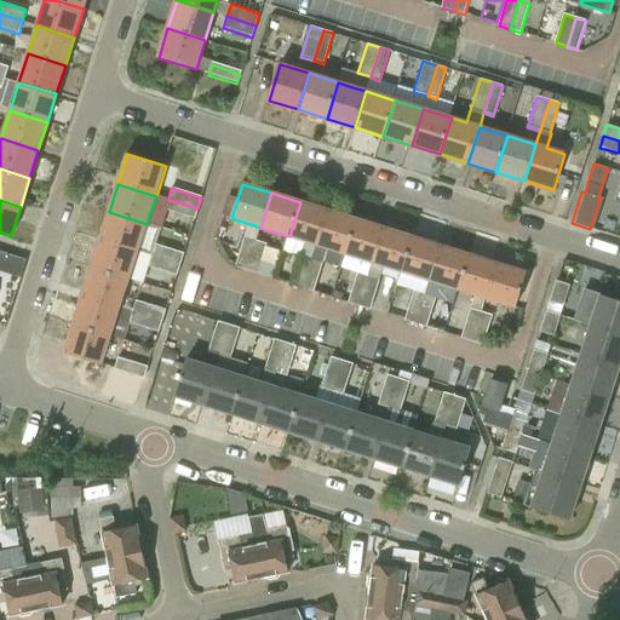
[(168,200),(165,210),(194,219),(197,208),(168,200)]
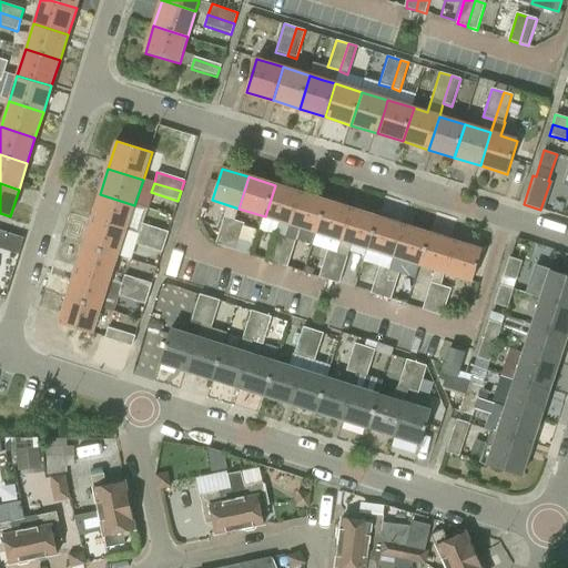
[(275,185),(265,216),(290,224),(300,193),(275,185)]
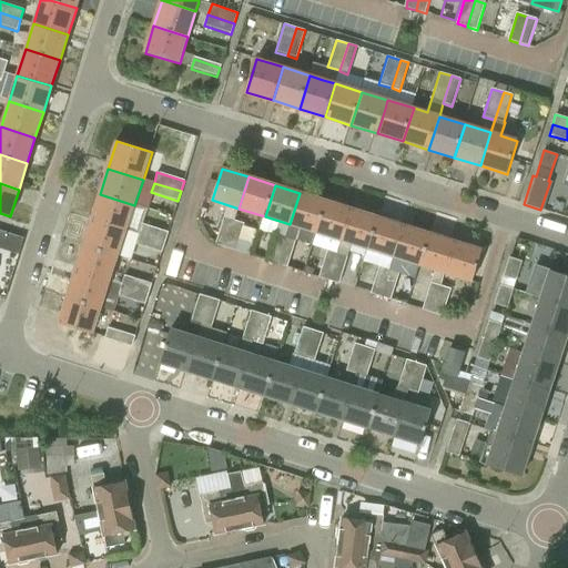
[(300,193),(290,224),(316,233),(326,202),(300,193)]
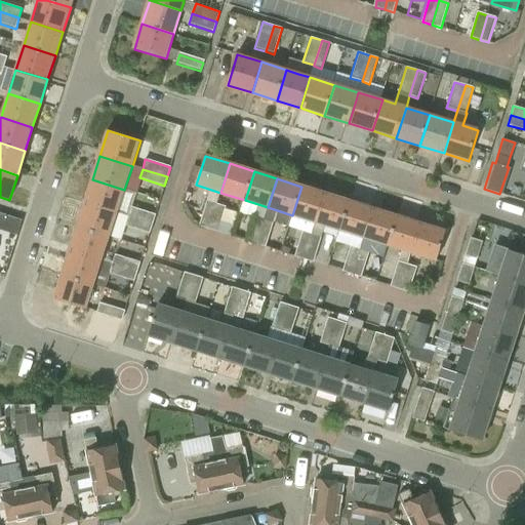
[(85,203),(117,213),(120,204),(124,190),(92,179),(85,203)]
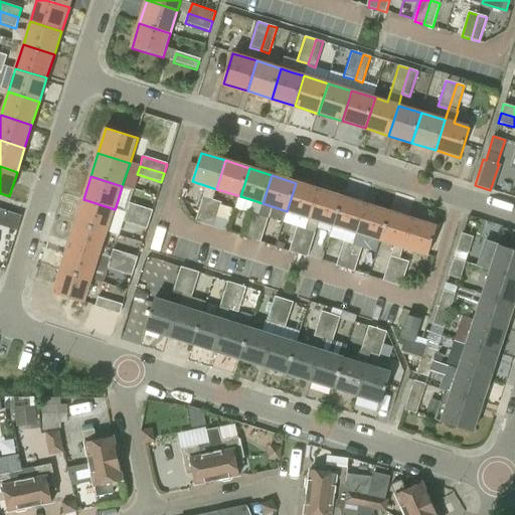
[(296,183),(287,211),(310,218),(319,190),(296,183)]
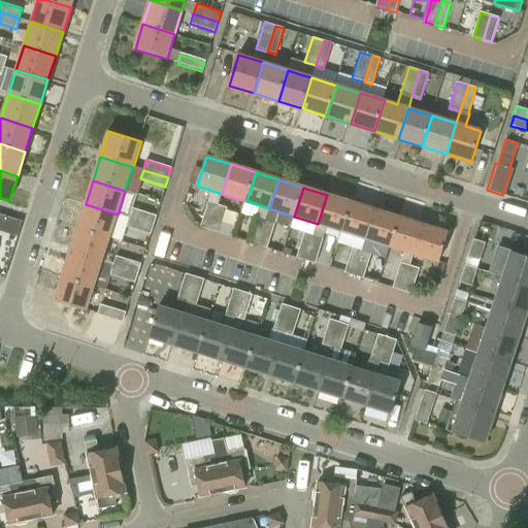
[(327,195),(318,224),(342,232),(352,203),(327,195)]
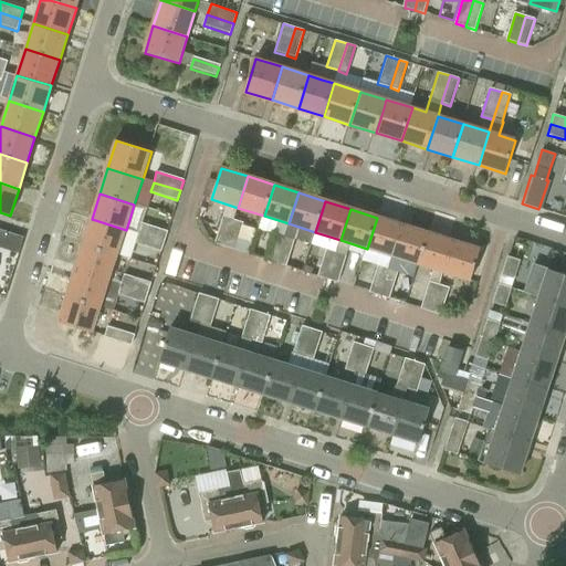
[(216,243),(226,247),(233,220),(223,217),(216,243)]
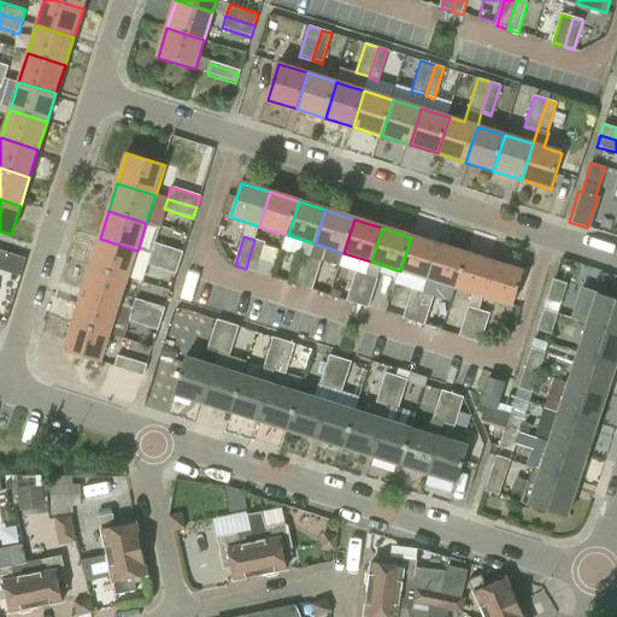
[(411,238),(400,271),(428,280),(439,246),(411,238)]
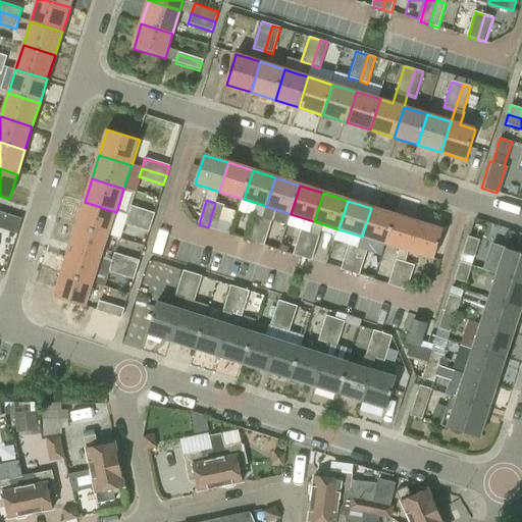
[(116,212),(85,202),(76,225),(109,236),(116,212)]
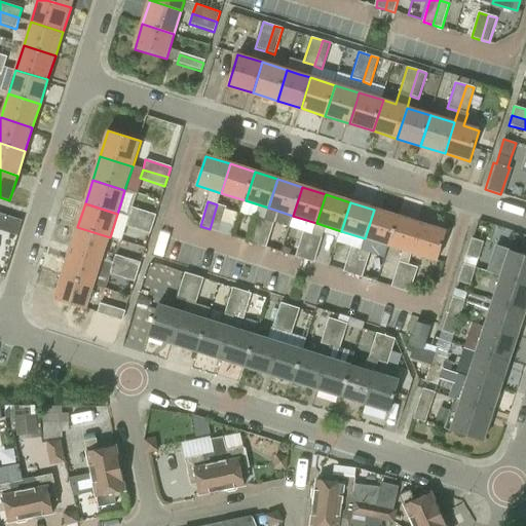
[(240,212),(217,204),(210,229),(232,236),(240,212)]
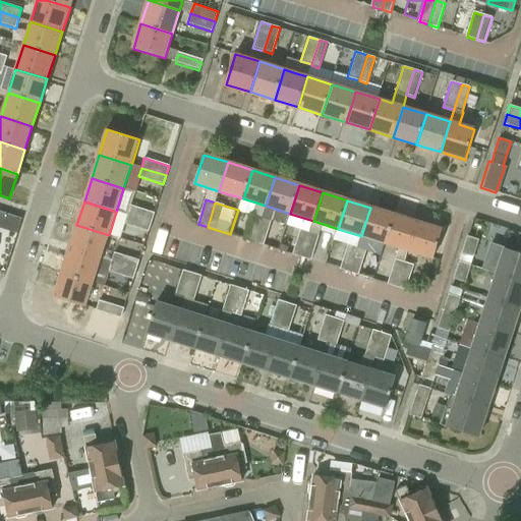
[(129,207),(126,216),(151,223),(154,214),(129,207)]
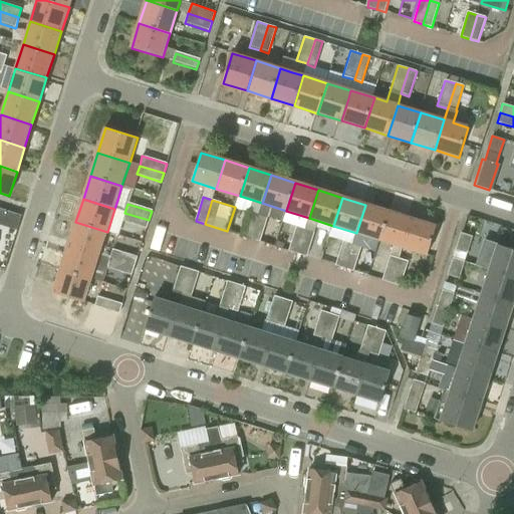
[(356,233),(352,244),(361,247),(362,244),(364,236),(379,240),(389,212),(365,205),(356,233)]
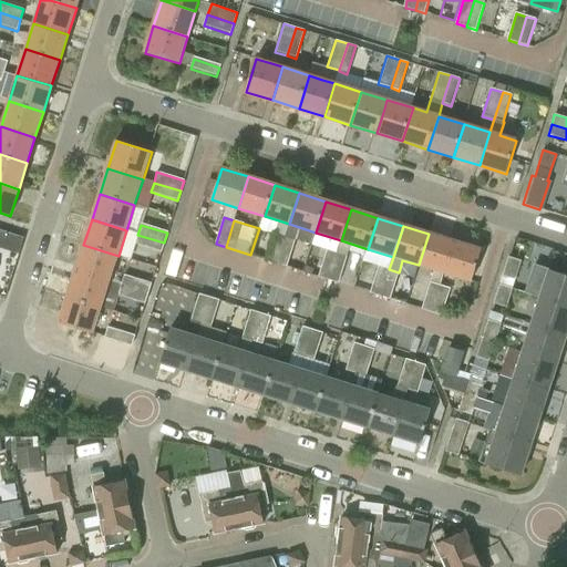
[(267,259),(277,264),(286,237),(276,234),(267,259)]
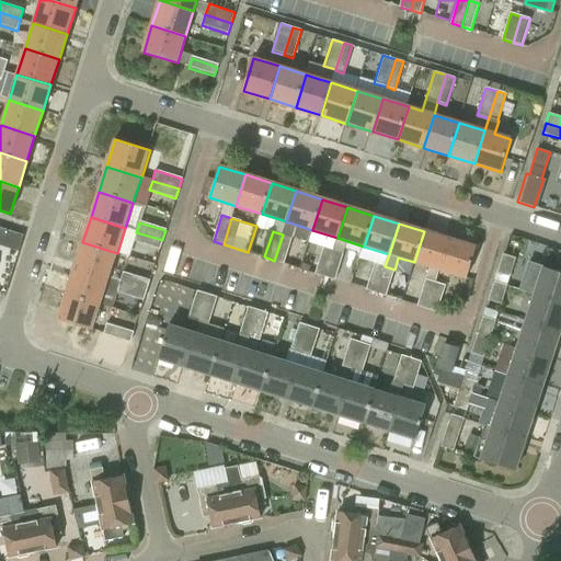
[(424,231),(414,262),(441,271),(450,240),(424,231)]
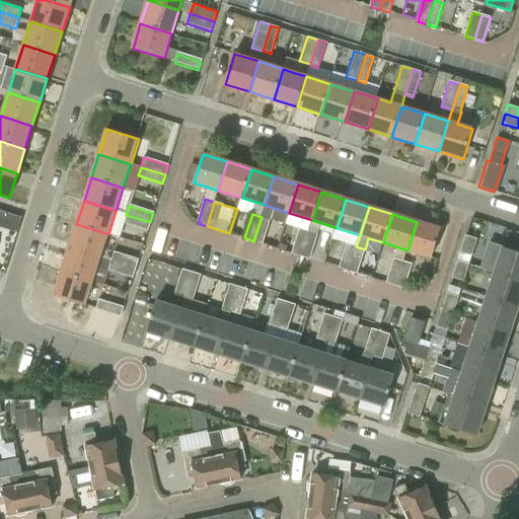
[(147,231),(150,222),(126,215),(123,224),(147,231)]
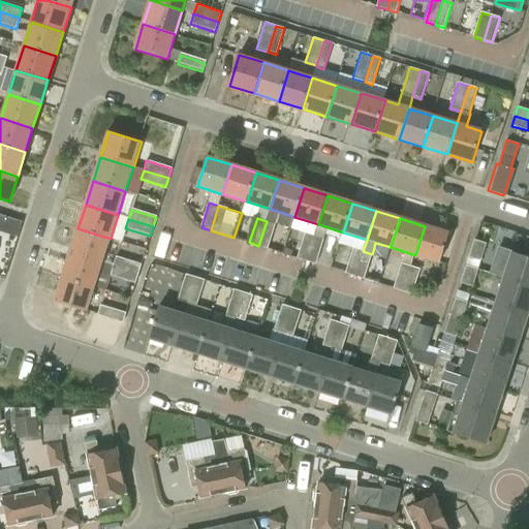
[(276,223),(267,221),(258,246),(268,248),(276,223)]
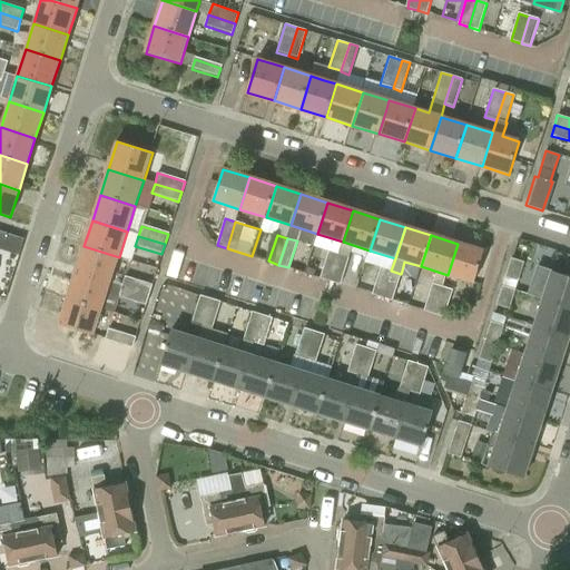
[(484,252),(458,244),(448,275),(474,284),(484,252)]
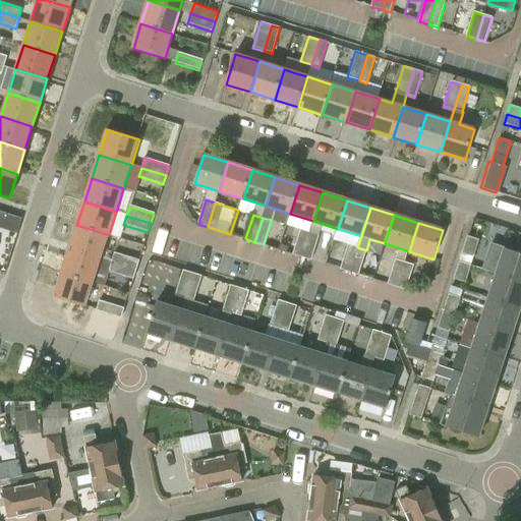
[(109,235),(76,225),(69,249),(101,259),(109,235)]
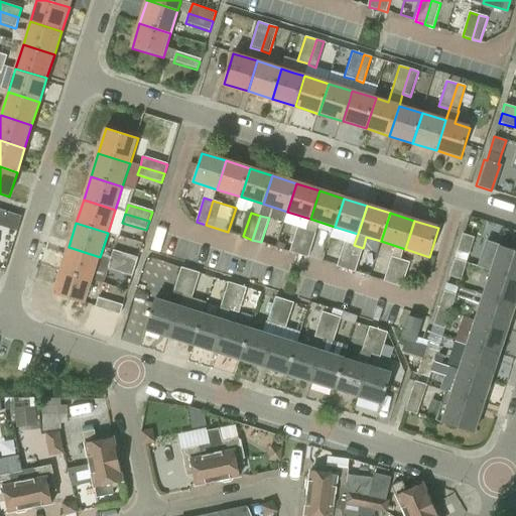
[(299,254),(307,230),(297,227),(289,251),(299,254)]
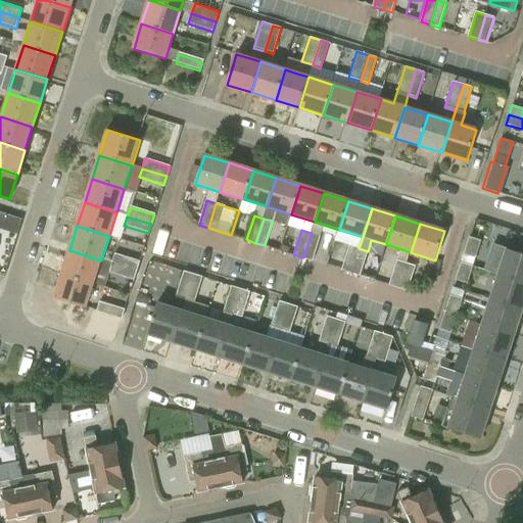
[(313,260),(321,236),(312,233),(303,257),(313,260)]
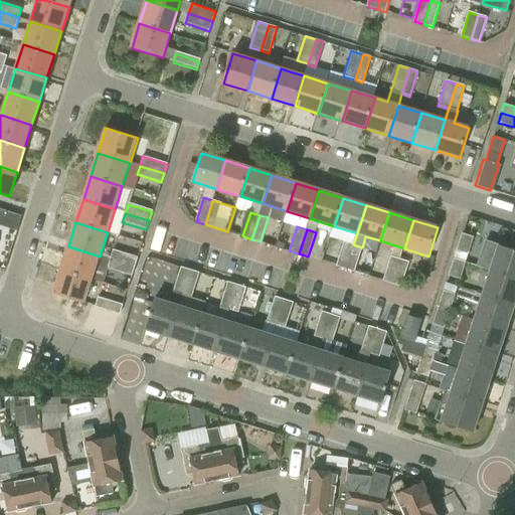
[(476,237),(464,233),(458,249),(470,253),(476,237)]
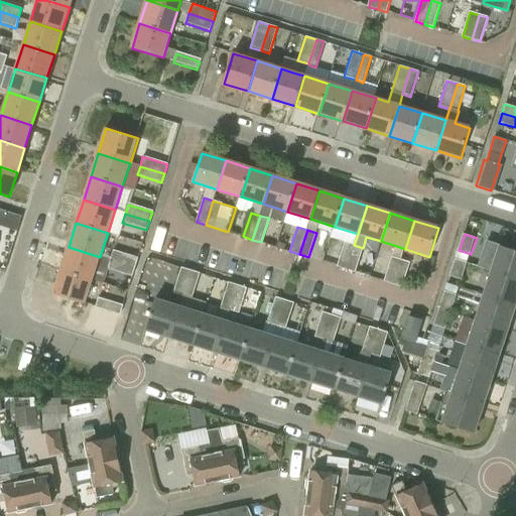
[(354,245),(345,242),(337,266),(347,269),(354,245)]
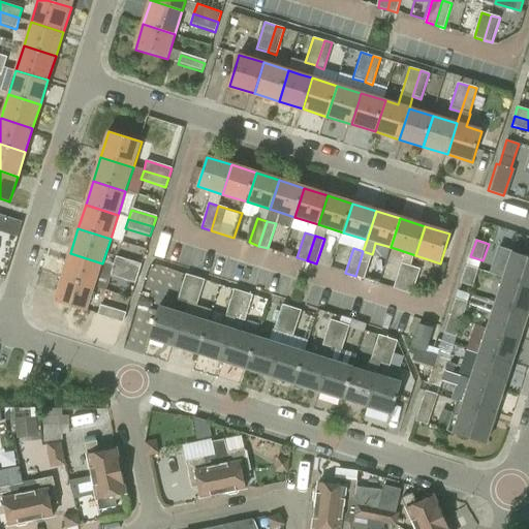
[(372,254),(363,251),(355,276),(364,279),(372,254)]
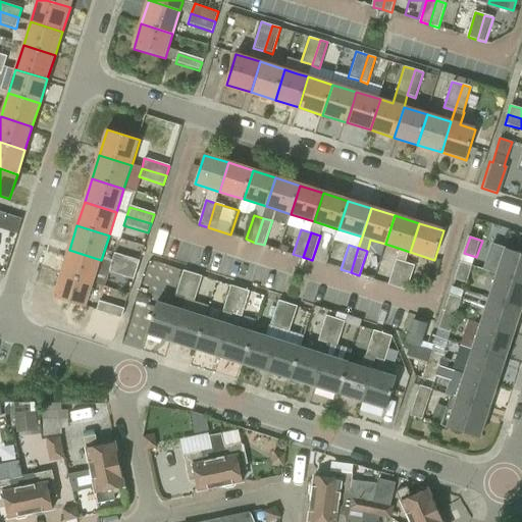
[(69,250),(61,273),(94,283),(101,260),(69,250)]
